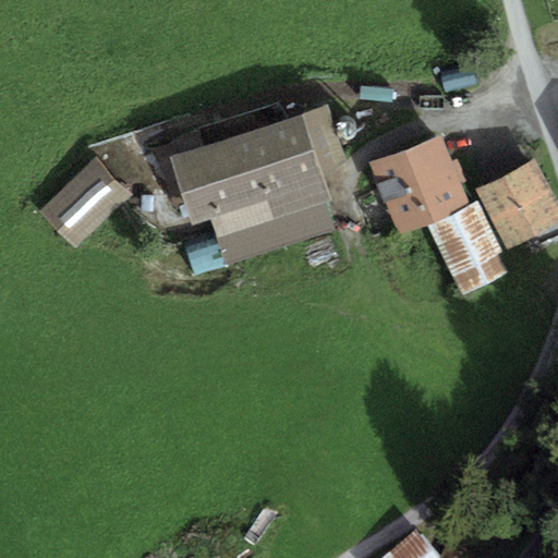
[(205,148),(172,159),(194,227),(211,221),(217,239),(186,250),(195,277),(337,230),(318,174),(347,165),(327,108),(205,148)]
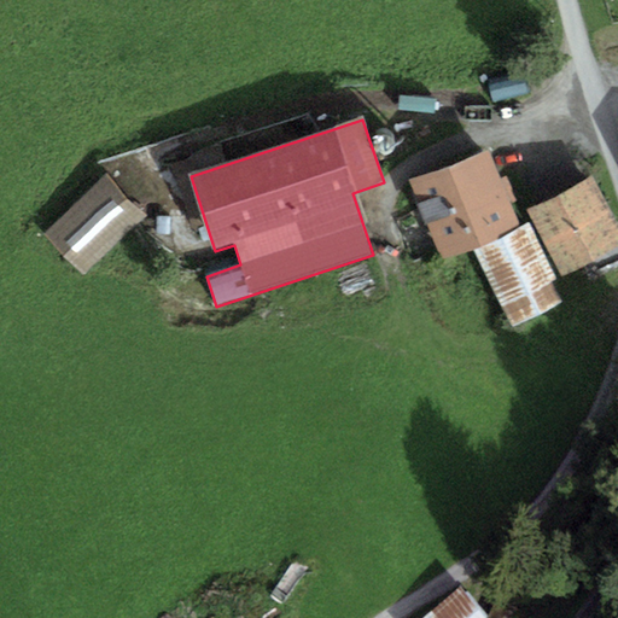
[(488,151),(408,182),(438,257),(518,226),(509,203),(516,200),(506,176),(500,179),(488,151)]
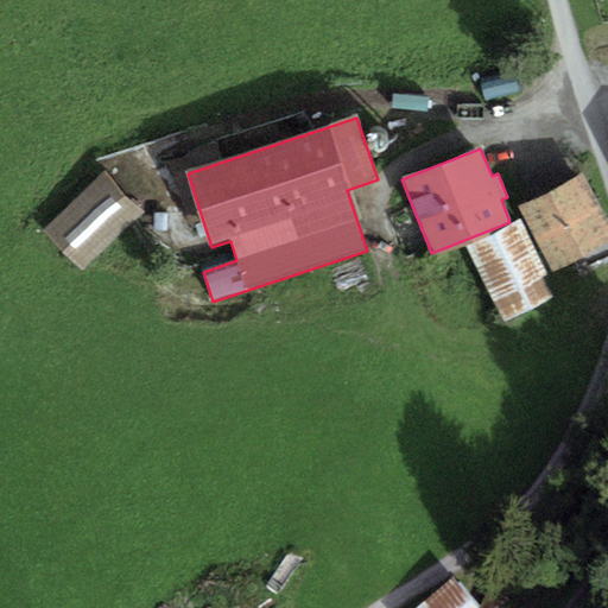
[(106,173),(44,232),(83,273),(145,215),(106,173)]
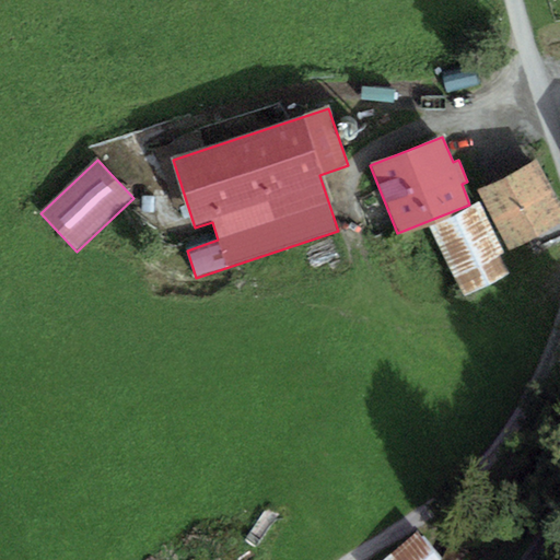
[(559,217),(538,166),(483,189),(508,248),(559,226),(559,217)]
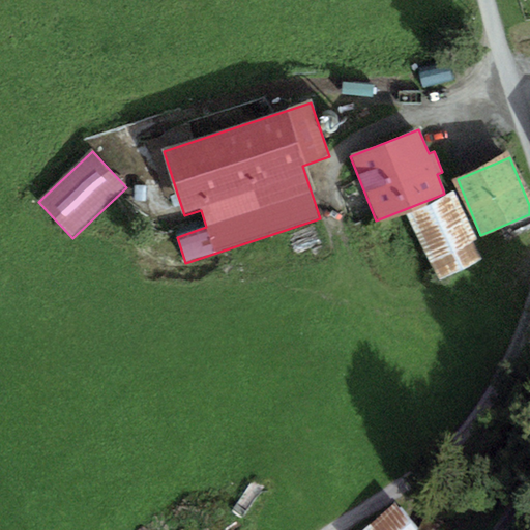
[(453,195),(408,216),(439,280),(483,258),(453,195)]
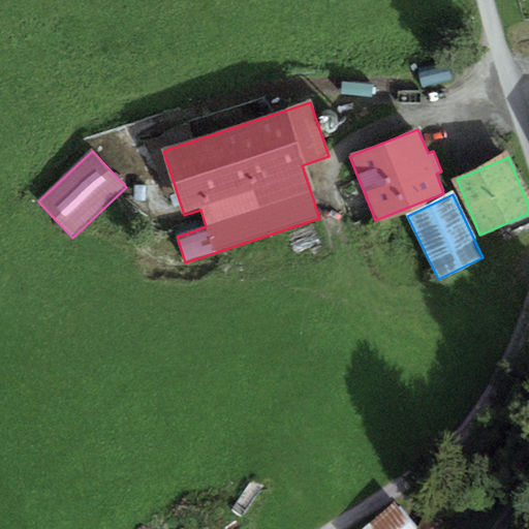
[(395,502),(363,528),(438,528),(444,514),(427,507),(418,528),(395,502)]
